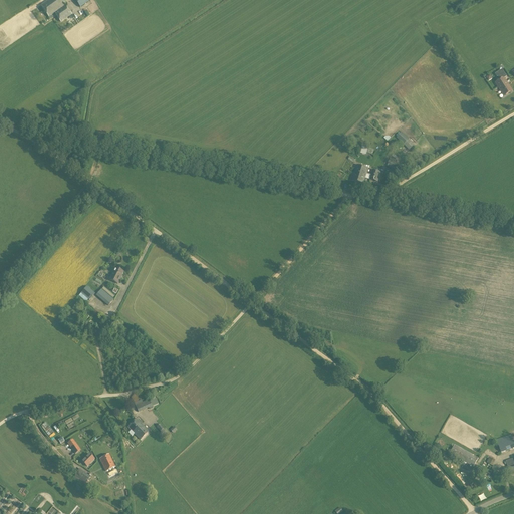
[(71,15),(60,0),(49,0),(40,6),(48,17),(54,13),(60,22),(71,15)]
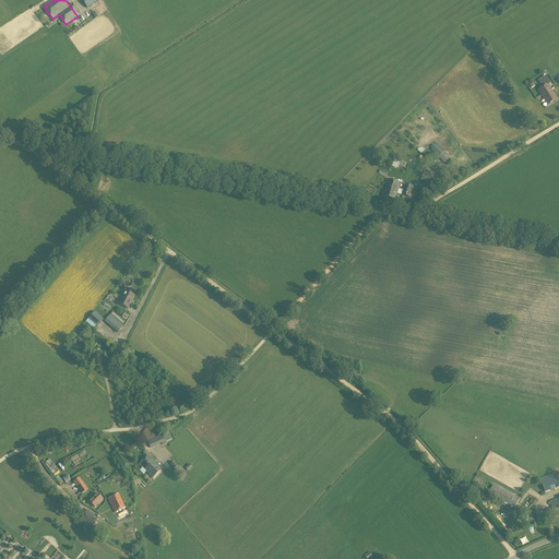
[(544,86),(538,91),(548,106),(558,99),(548,85),(551,83),(546,75),(538,81),(540,84),(542,83),(544,86)]
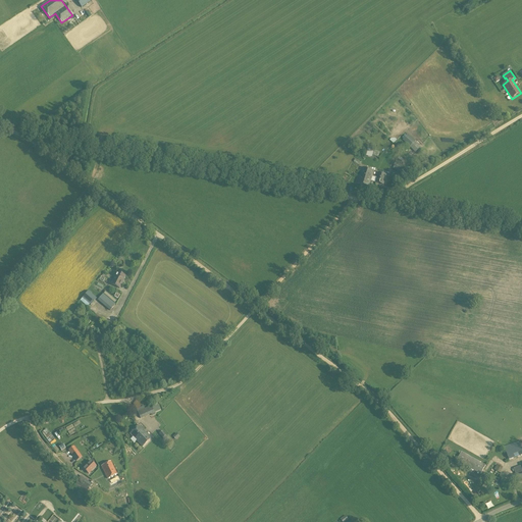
[(416,152),(419,148),(413,143),(415,141),(408,135),(403,140),(410,147),(416,152)]
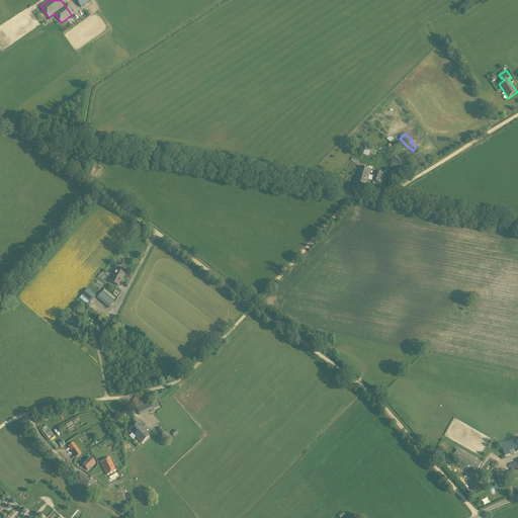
[(360,167),(355,182),(366,186),(367,180),(380,183),(383,174),(375,171),(374,176),(369,175),(371,170),(360,167)]
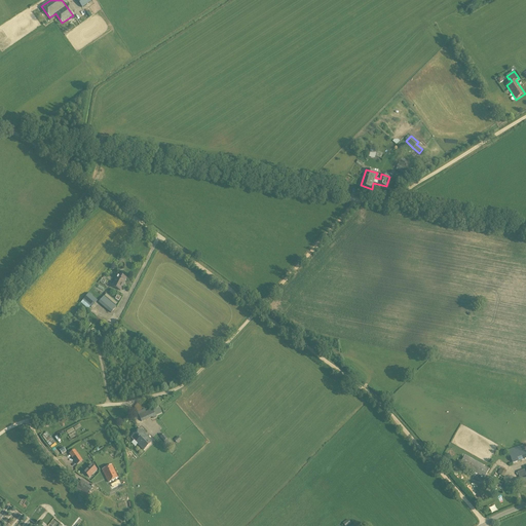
[(120,291),(123,284),(125,278),(118,274),(112,287),(120,291)]
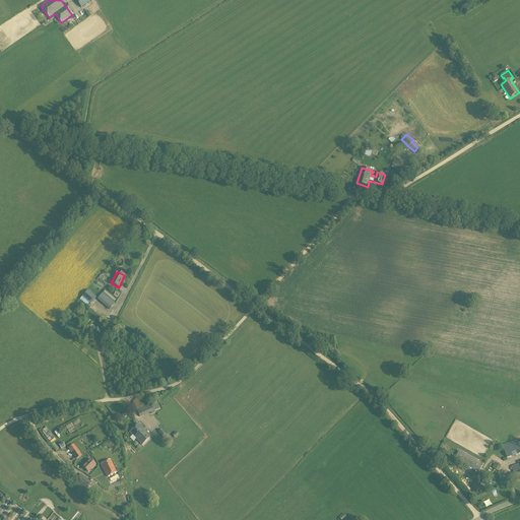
[(90,305),(96,298),(87,290),(81,298),(90,305)]
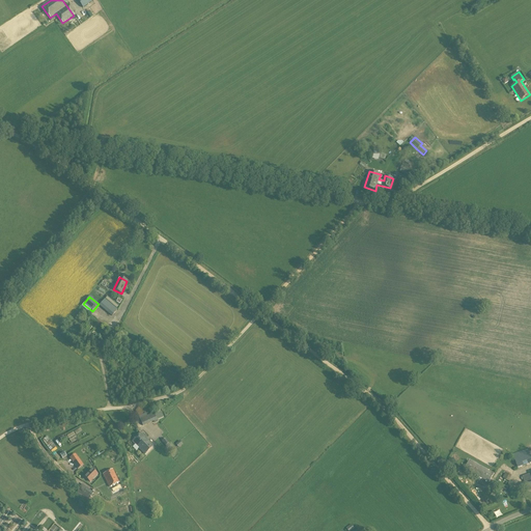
[(112,316),(117,310),(105,299),(100,305),(112,316)]
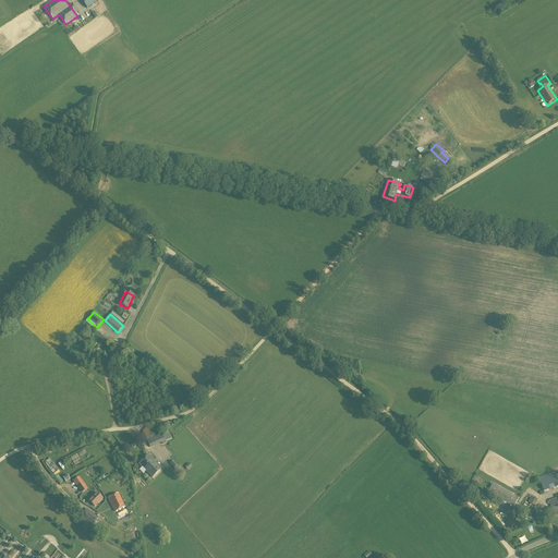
[(162,434),(166,440),(171,438),(168,431),(162,434)]
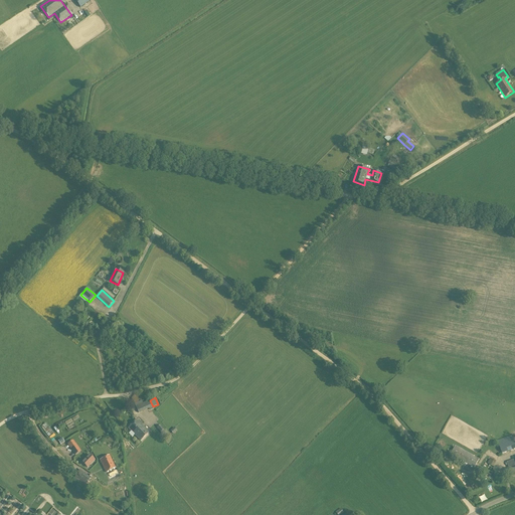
[(138,413),(152,407),(149,400),(135,406),(138,413)]
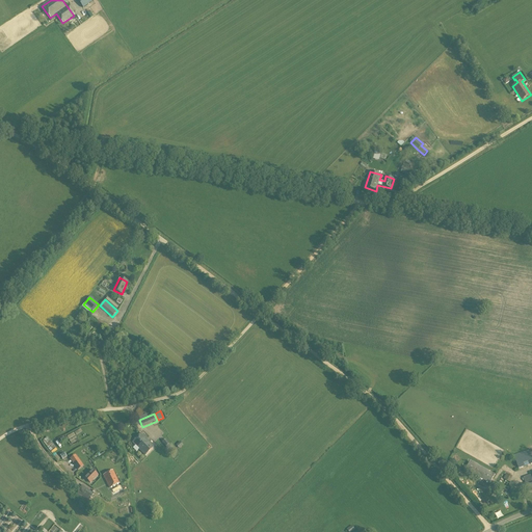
[(69,439),(75,435),(75,434),(82,431),(81,429),(75,431),(75,432),(68,435),(69,439)]
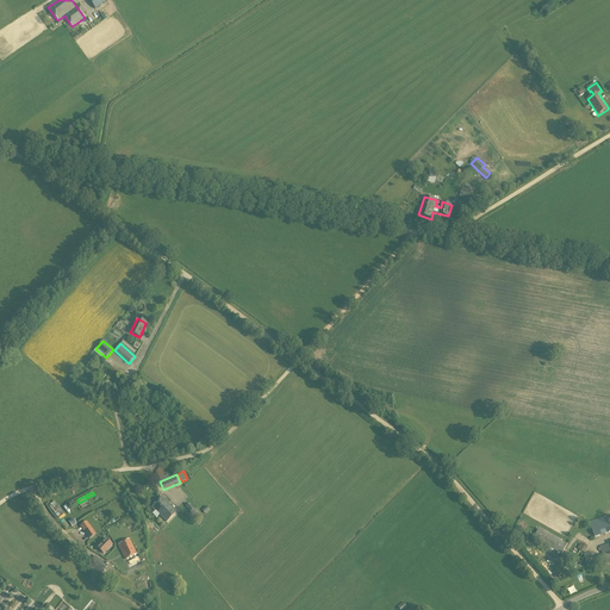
[(159,514),(168,504),(162,497),(151,508),(159,514)]
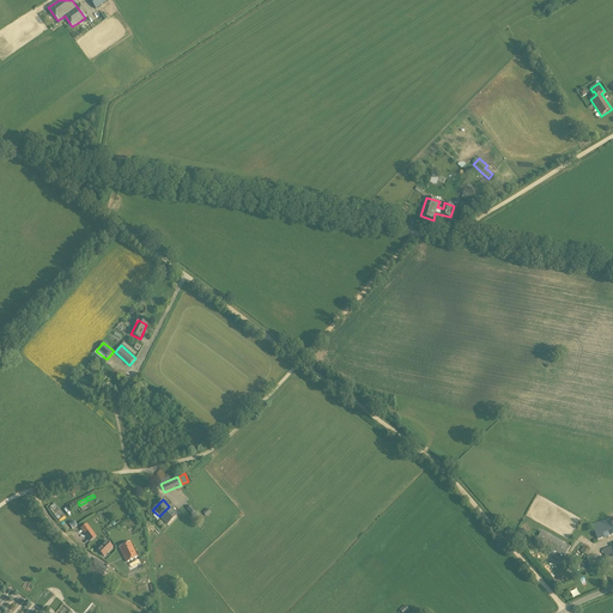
[(169,507),(159,516),(168,525),(177,515),(176,514),(177,513),(175,510),(175,511),(169,507)]
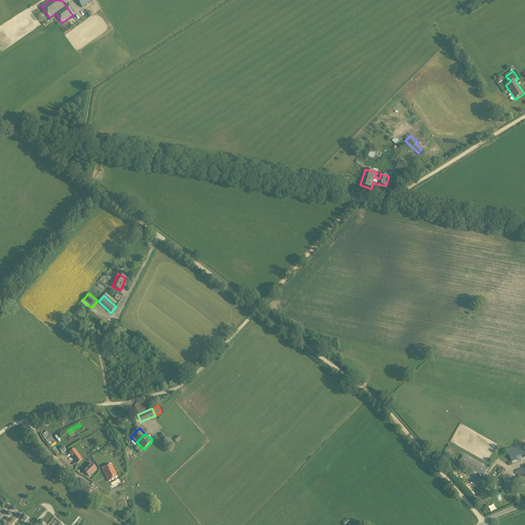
[(512,462),(524,457),(524,450),(523,444),(507,449),(512,462)]
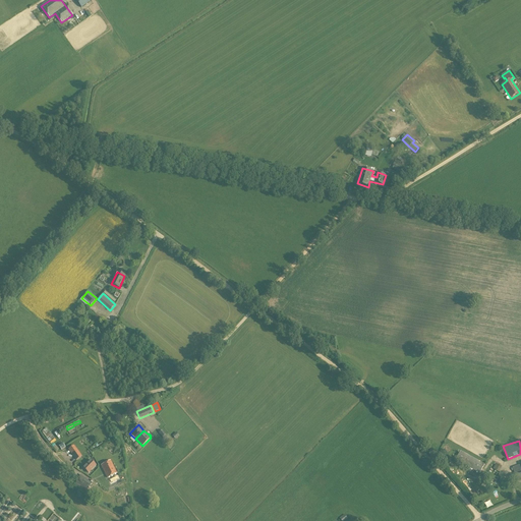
[(73,446),(68,449),(76,460),(81,456),(73,445),(73,446)]
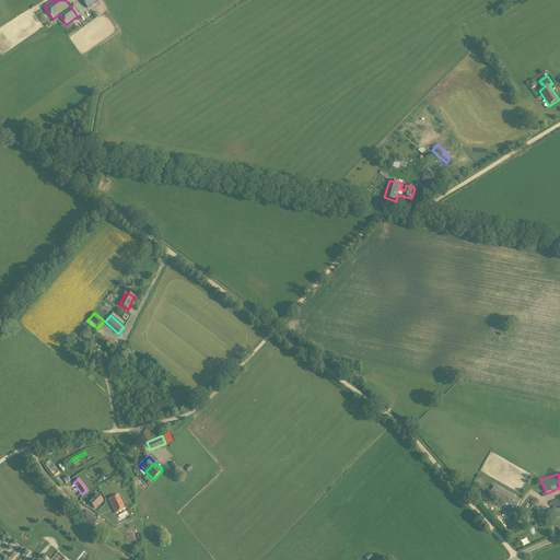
[(515,509),(521,499),(496,485),(490,494),(515,509)]
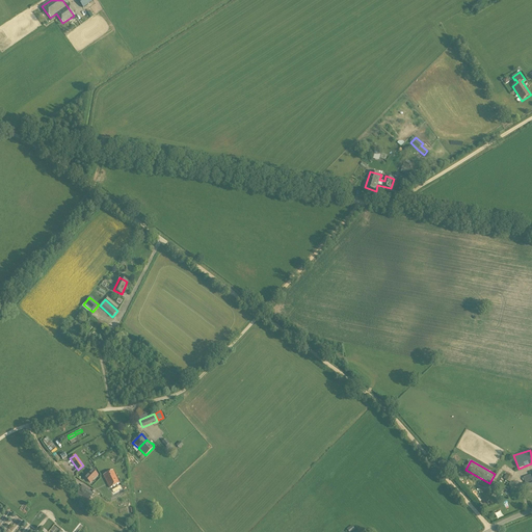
[(90,483),(98,475),(92,470),(84,477),(90,483)]
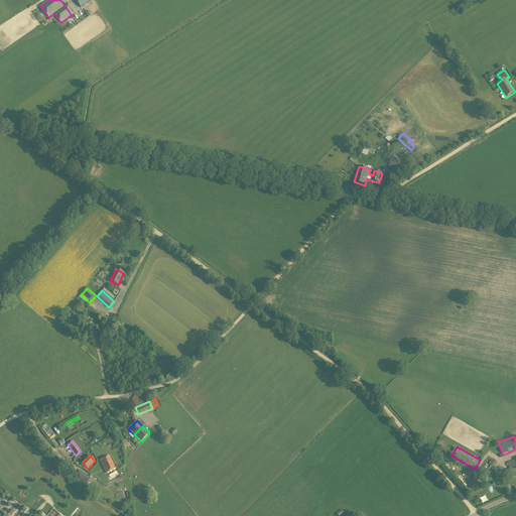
[(106,474),(116,469),(109,457),(100,461),(106,474)]
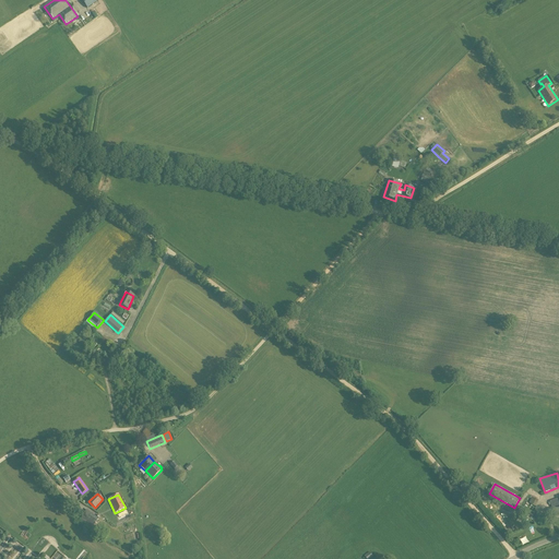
[(530,502),(536,506),(539,500),(532,497),(530,502)]
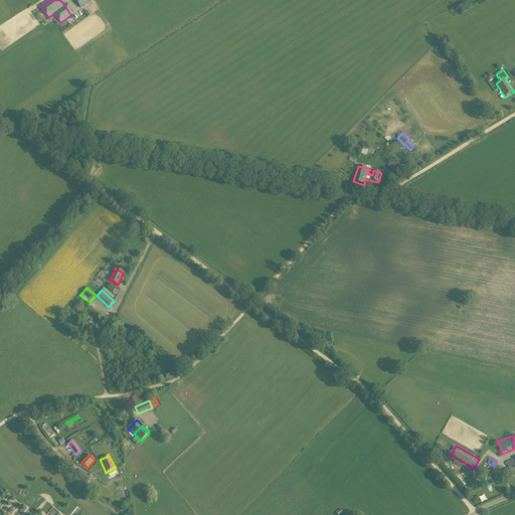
[(514,459),(507,462),(509,468),(505,469),(507,474),(514,471),(514,459)]
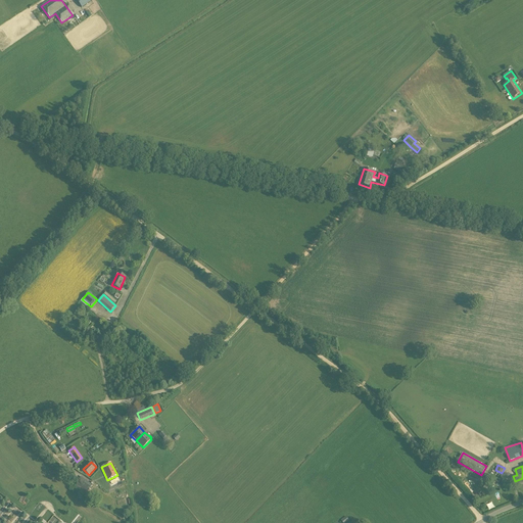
[(87,492),(92,485),(81,477),(77,484),(87,492)]
